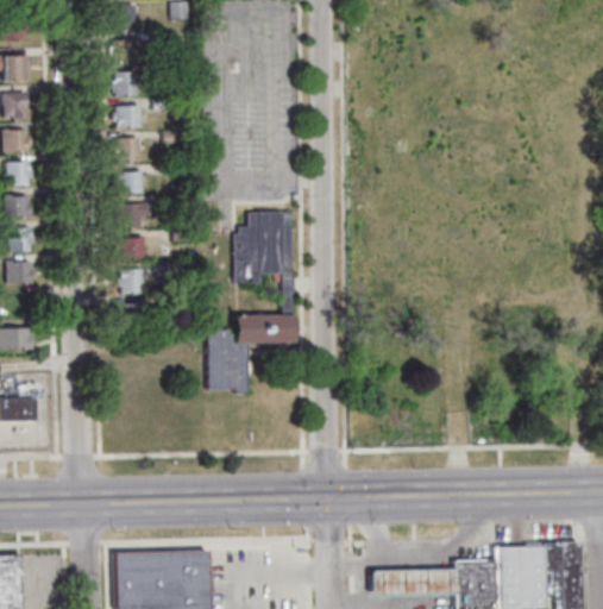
[(171,1),(188,1),(188,17),(173,18),(171,1)]
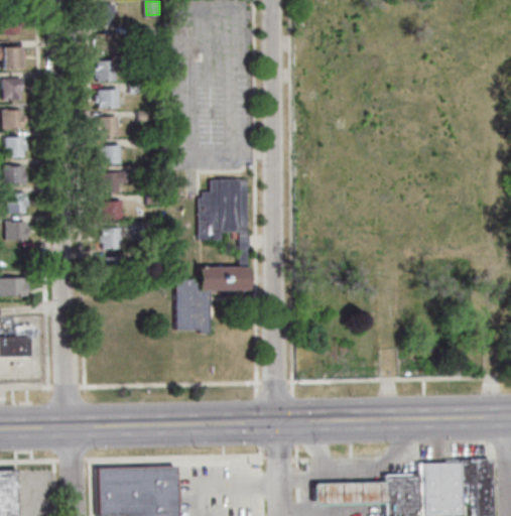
[(97,25),(97,19),(94,19),(94,12),(97,12),(96,5),(114,5),(114,15),(113,15),(113,25),(97,25)]
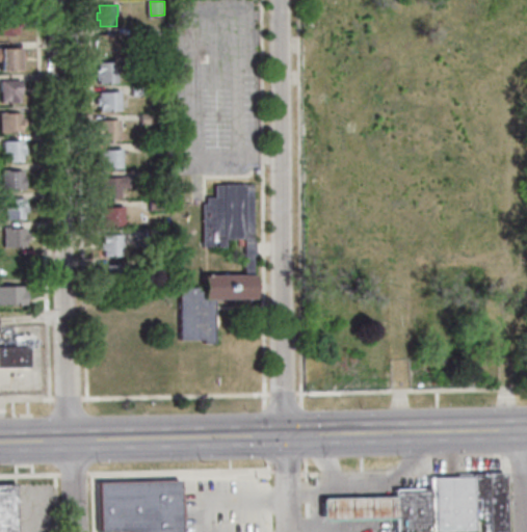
[(0,15),(20,15),(21,32),(3,33),(2,24),(0,24),(0,15)]
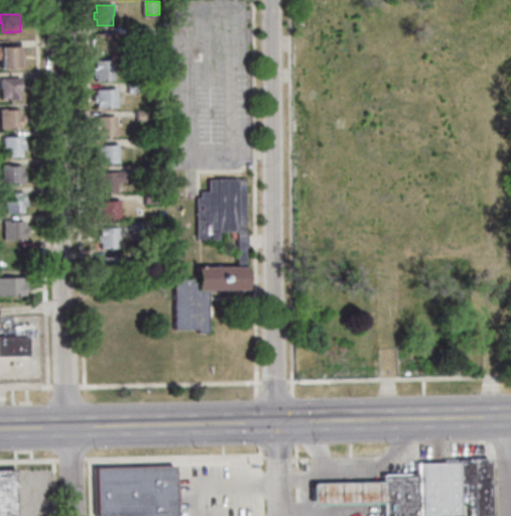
[(132,26),(145,26),(145,37),(132,37),(132,26)]
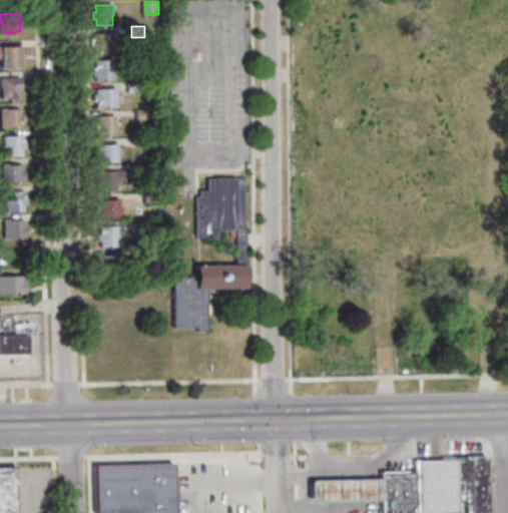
[(117,51),(97,52),(96,46),(95,46),(95,40),(96,40),(96,33),(117,33),(117,51)]
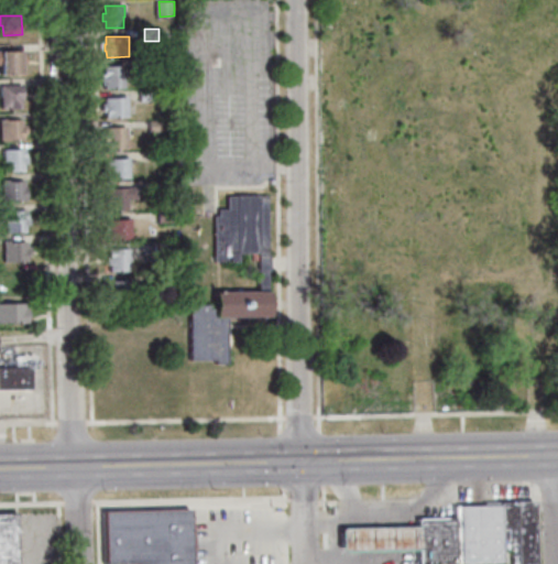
[(22,52),(22,75),(4,75),(4,64),(0,64),(0,52),(3,52),(22,52)]
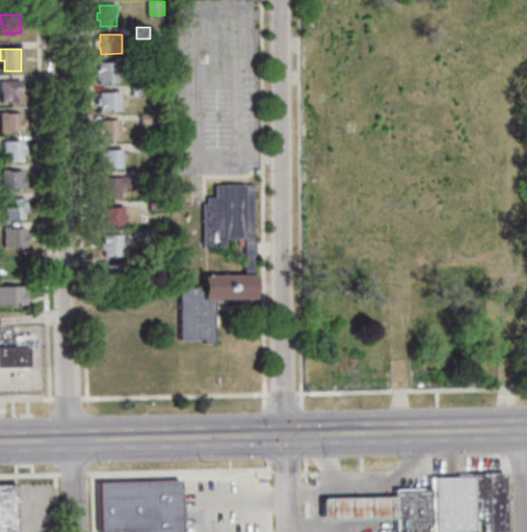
[(136,70),(136,57),(151,57),(151,69),(136,70)]
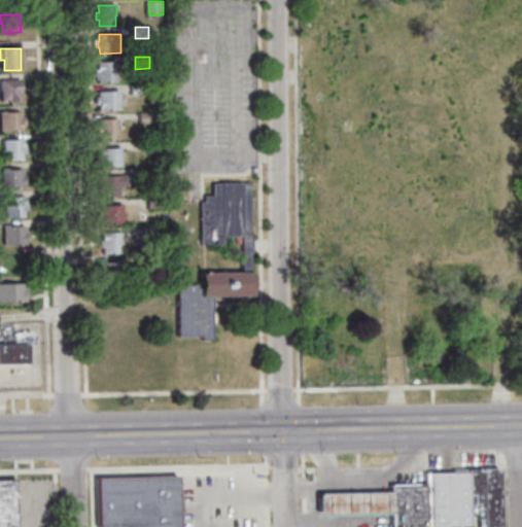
[(100,83),(100,76),(98,76),(98,71),(100,71),(100,64),(118,63),(119,72),(118,72),(118,83),(100,83)]
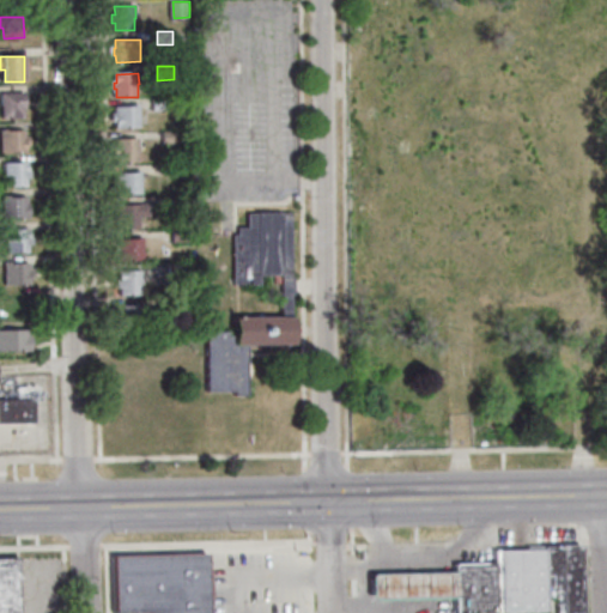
[(26,117),(5,119),(4,93),(26,93),(28,108),(25,108),(26,117)]
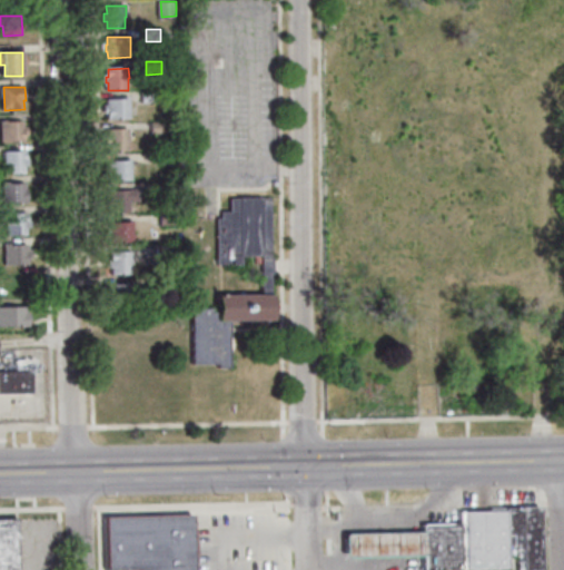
[(145,104),(145,92),(160,91),(160,102),(145,104)]
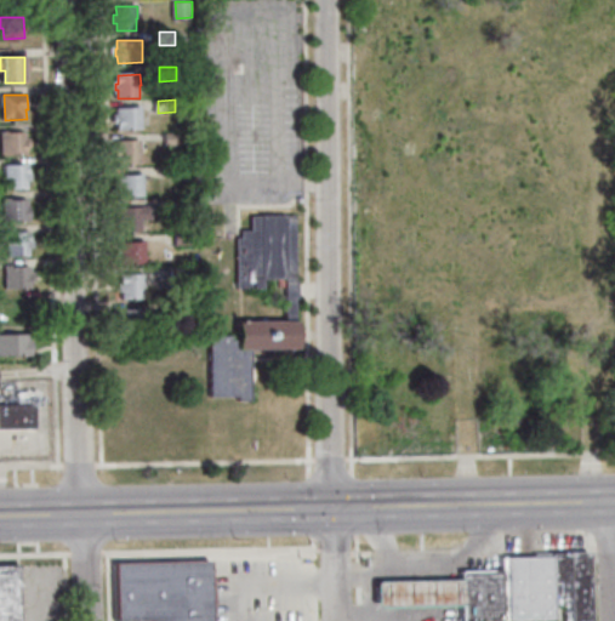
[(120,130),(119,125),(117,125),(117,115),(119,115),(119,107),(143,106),(143,130),(120,130)]
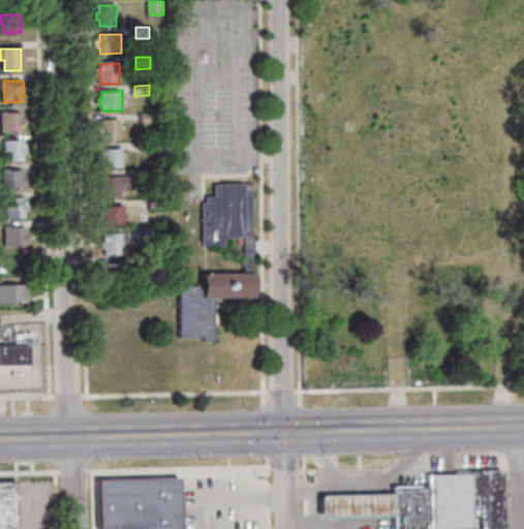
[(2,130),(2,112),(9,112),(9,113),(24,113),(24,118),(26,118),(27,126),(24,126),(24,130),(2,130)]
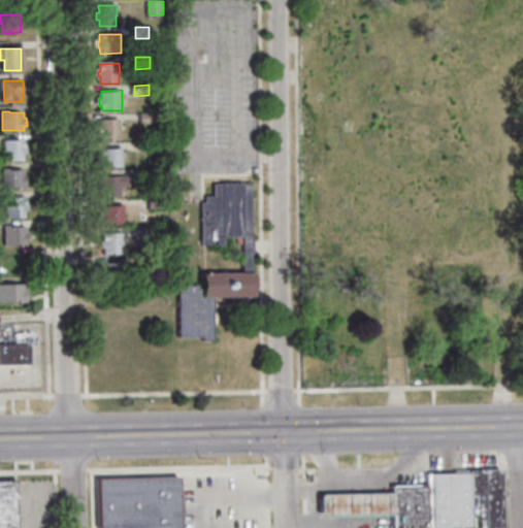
[(143,113),(157,113),(157,124),(143,124),(143,113)]
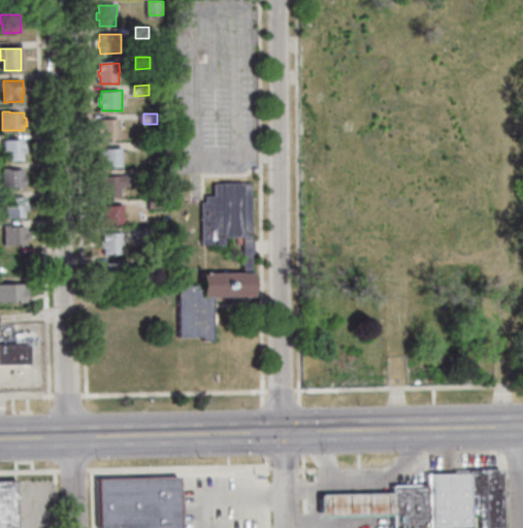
[(120,140),(102,140),(102,135),(100,135),(100,128),(102,128),(102,121),(120,120),(121,130),(120,130),(120,140)]
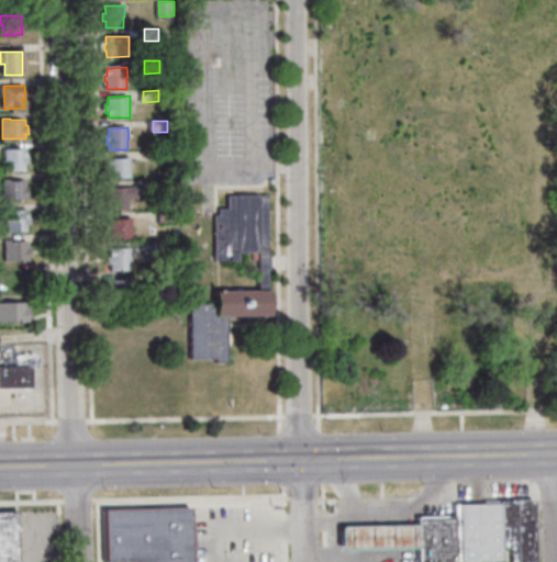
[(26,171),(7,171),(7,150),(26,149),(28,157),(29,157),(30,163),(26,163),(26,171)]
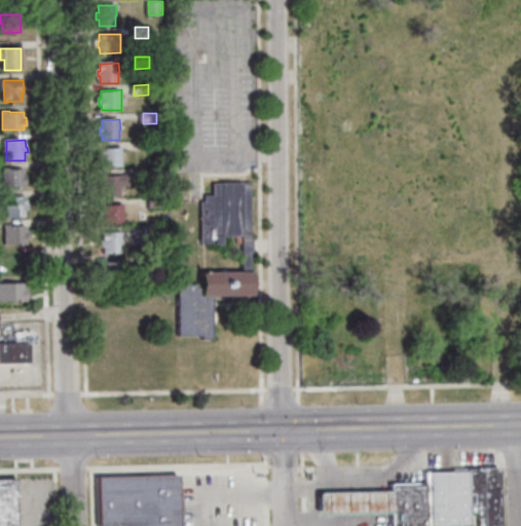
[(163,152),(150,153),(150,142),(163,142),(163,152)]
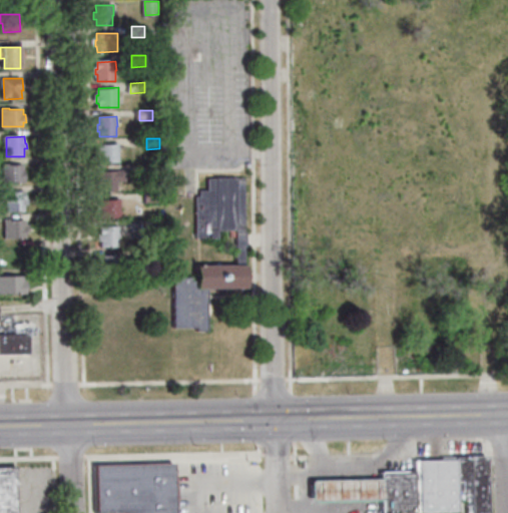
[(120,143),(120,162),(101,162),(100,157),(98,157),(98,151),(100,151),(100,145),(112,145),(112,143),(120,143)]
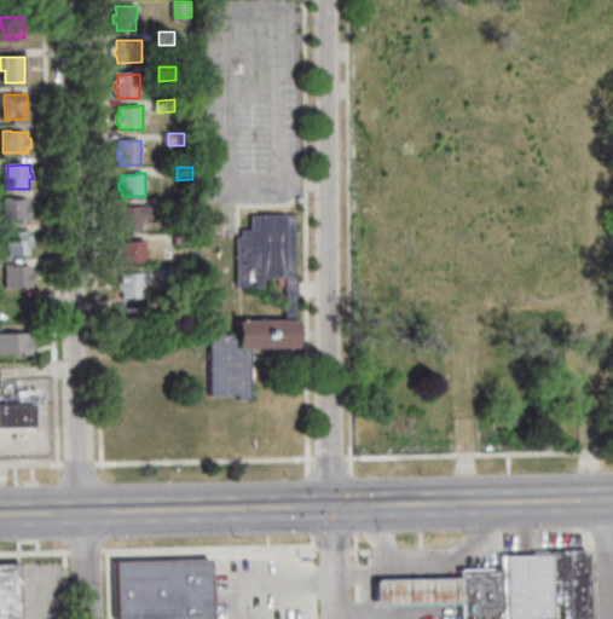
[(30,219),(7,220),(6,198),(13,198),(13,200),(30,200),(30,219)]
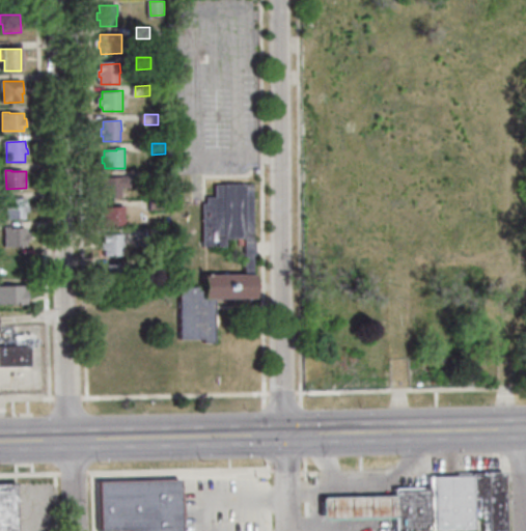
[(153,183),(151,172),(167,171),(167,183),(153,183)]
